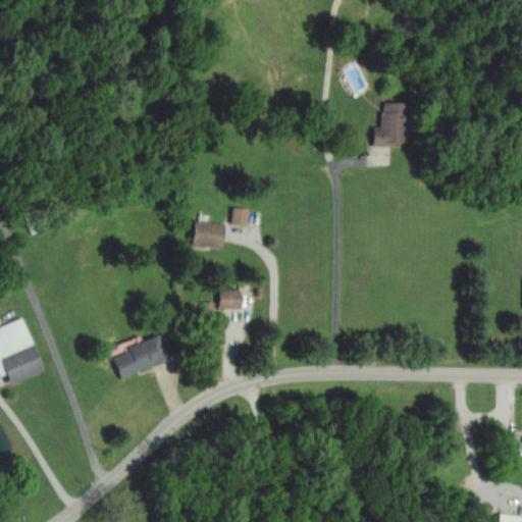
[(405,145),(406,103),(381,103),(380,128),(372,127),(372,145),(405,145)]
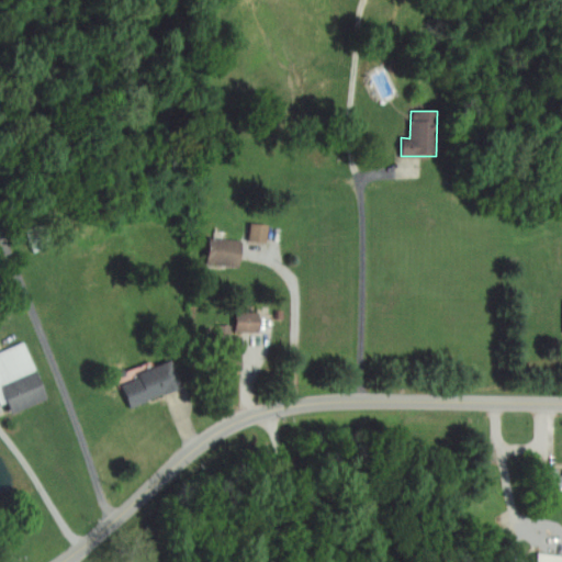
[(267,243),(268,225),(249,224),(248,243),(267,243)]
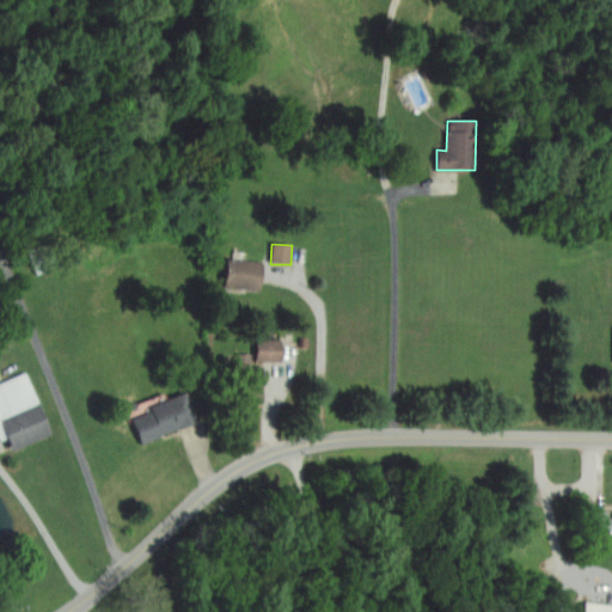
[(261,289),(262,262),(227,261),(226,288),(261,289)]
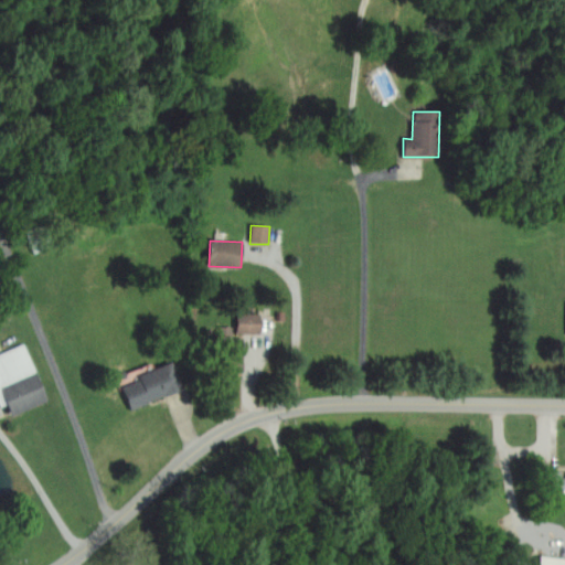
[(236,334),(259,334),(260,315),(236,315),(236,334)]
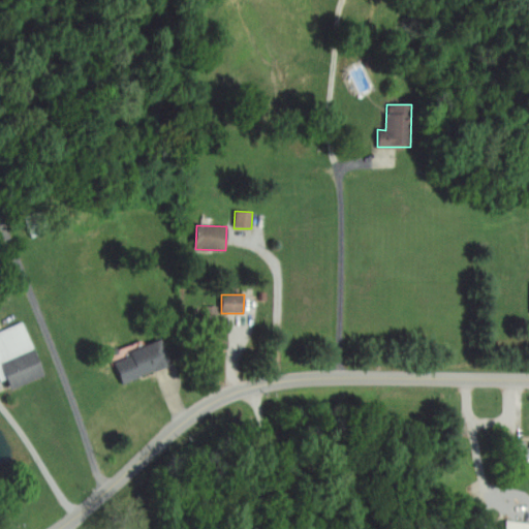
[(0,331),(0,373),(6,391),(43,377),(24,322),(0,331)]
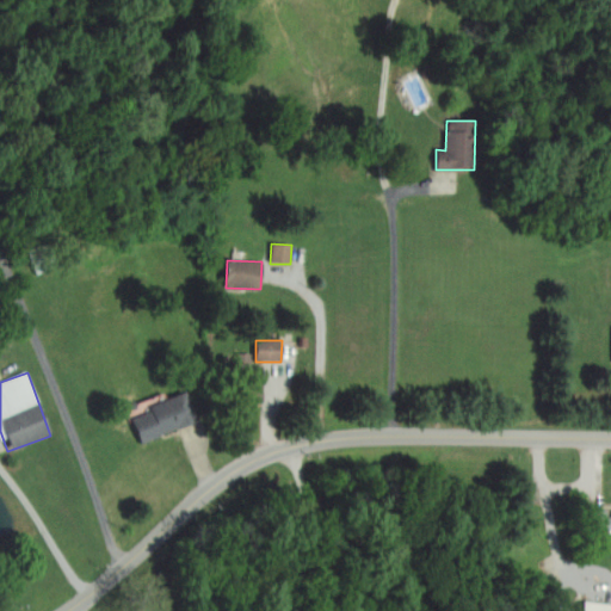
[(148,405),(149,412),(131,418),(139,442),(197,424),(186,393),(148,405)]
